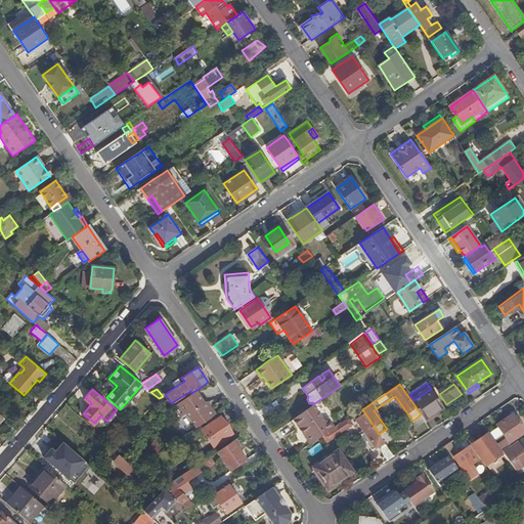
[(421,415),(424,420),(443,406),(431,389),(413,400),(412,402),(421,415)]
